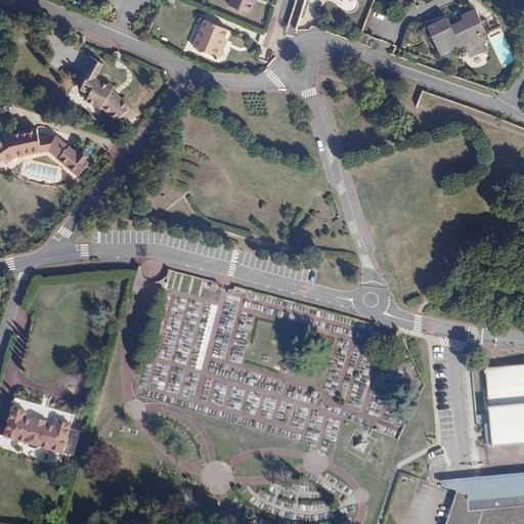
[(251,12),(255,0),(232,0),(230,5),(251,12)]
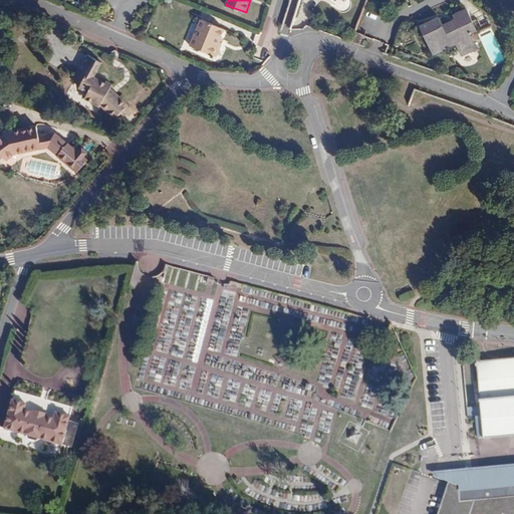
[(469,35),(477,31),(471,19),(466,9),(453,15),(454,19),(442,25),(438,17),(419,26),(433,55),(451,46),(450,44),(455,42),(462,56),(476,49),(469,35)]
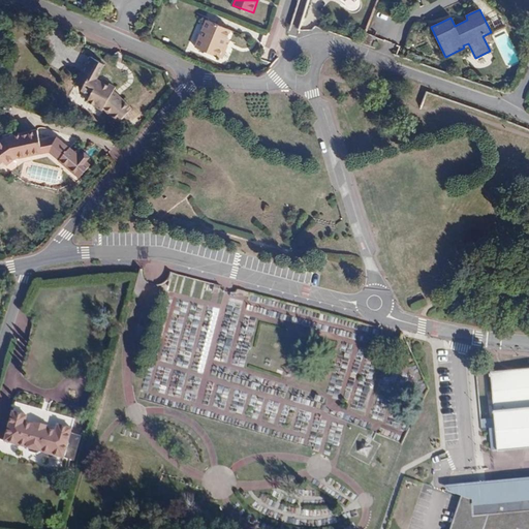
[(485,20),(491,32),(503,26),(497,13),(485,20)]
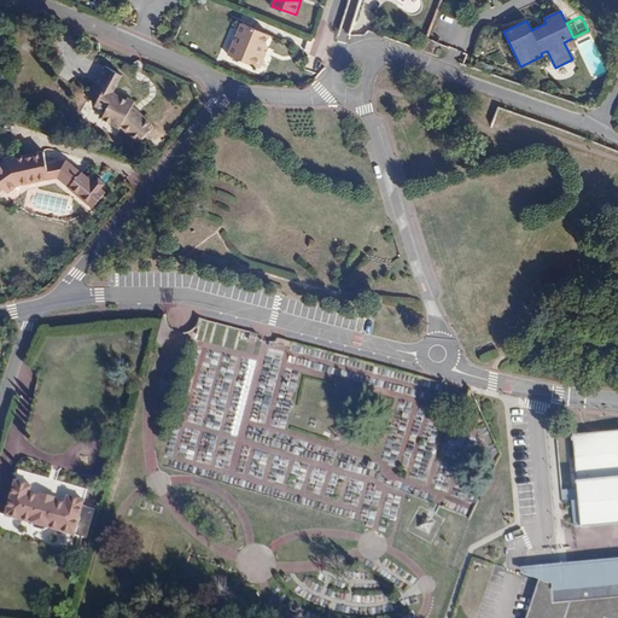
[(258,66),(267,46),(270,35),(244,24),(231,57),(233,57),(235,62),(242,64),(245,62),(258,66)]
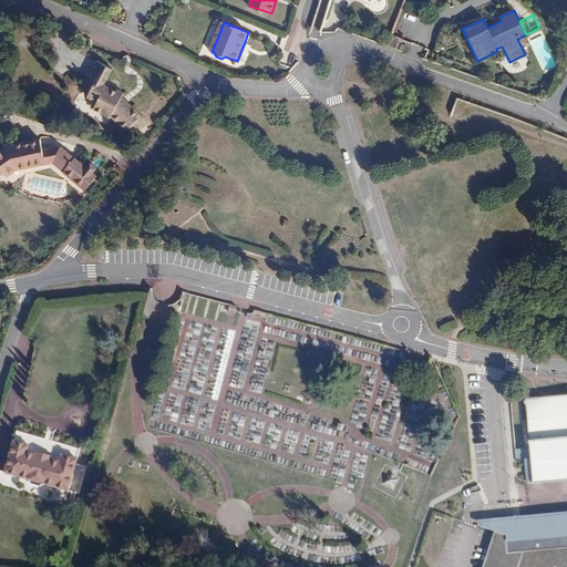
[(403,40),(392,35),(388,48),(398,52),(403,40)]
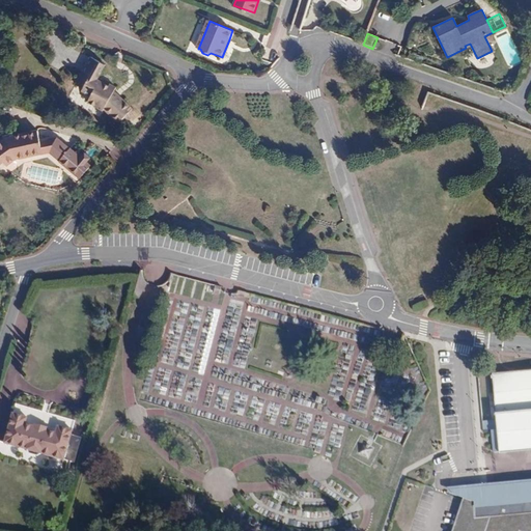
[(232,40),(229,39),(222,57),(226,58),(232,40)]
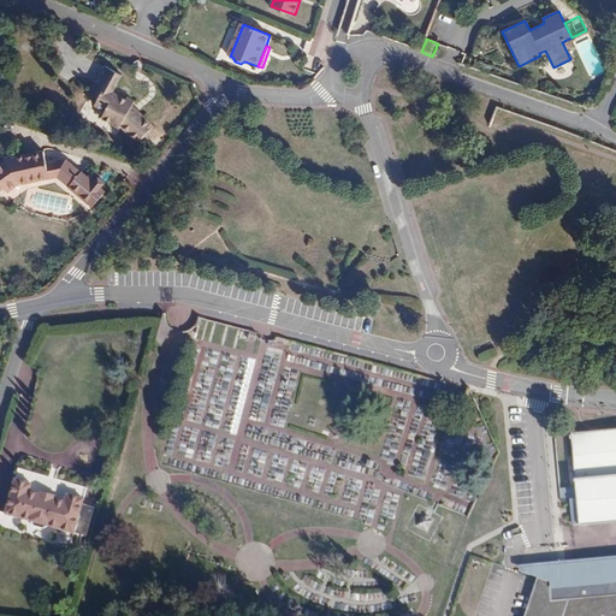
[(137,143),(138,142),(147,134),(153,126),(132,106),(135,101),(126,96),(125,99),(113,92),(122,76),(105,66),(93,88),(102,93),(96,101),(95,105),(106,111),(102,119),(119,129),(120,126),(137,143)]
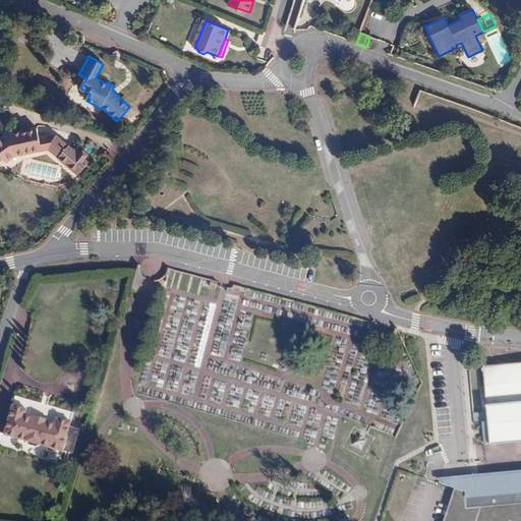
[(74,81),(81,85),(87,78),(78,74),(74,81)]
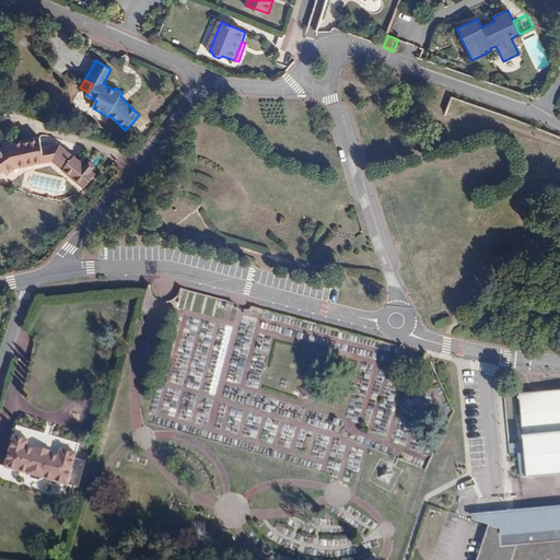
[(133,121),(126,129),(129,132),(137,125),(133,121)]
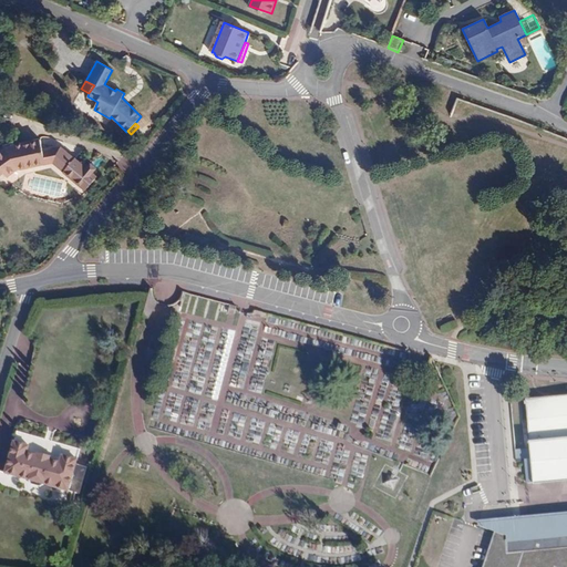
[(0,151),(0,167),(3,173),(7,177),(18,168),(19,169),(54,162),(51,151),(49,137),(8,146),(0,151)]
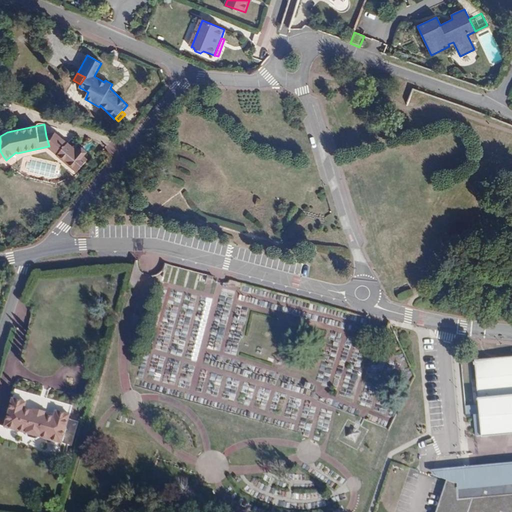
[(46,136),(49,146),(55,145),(53,135),(46,136)]
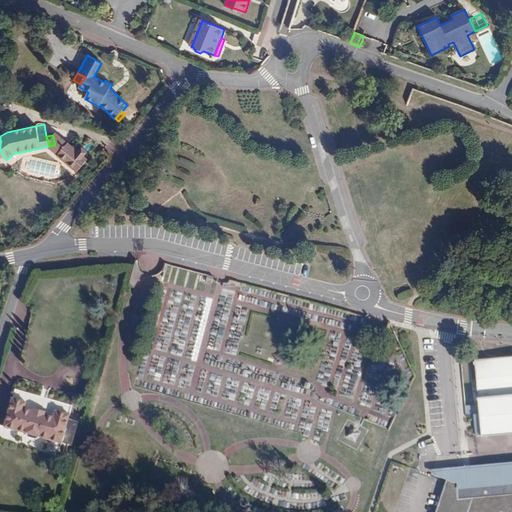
[(71,142),(62,153),(82,170),(92,159),(87,155),(90,151),(85,147),(82,151),(71,142)]
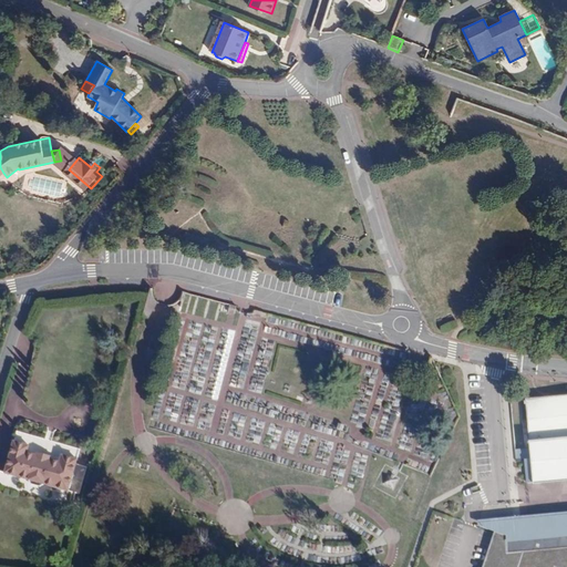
[(148,289),(141,317),(147,318),(157,301),(155,299),(153,297),(153,294),(152,291),(152,289),(148,289)]
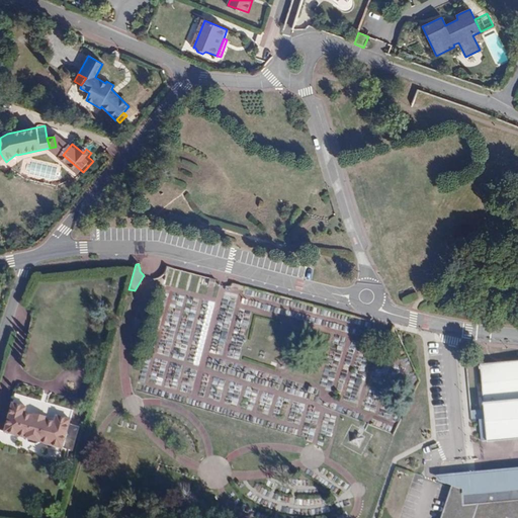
[(517,360),(480,364),(480,366),(479,367),(479,369),(480,369),(482,383),(484,410),(469,411),(470,421),(480,420),(485,420),(487,441),(487,442),(517,439),(517,360)]
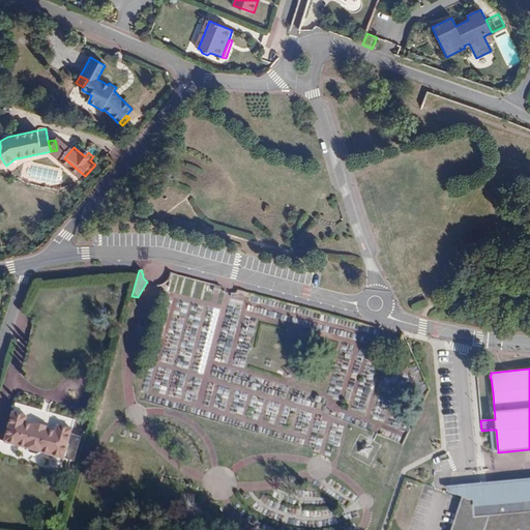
[(26,413),(11,409),(4,437),(0,436),(0,448),(0,449),(3,438),(63,454),(71,425),(57,421),(55,428),(46,425),(33,421),(24,419),(26,413)]
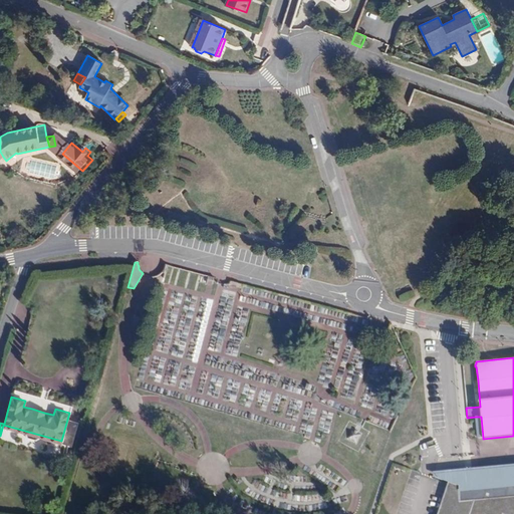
[(355,444),(360,435),(351,429),(346,438),(355,444)]
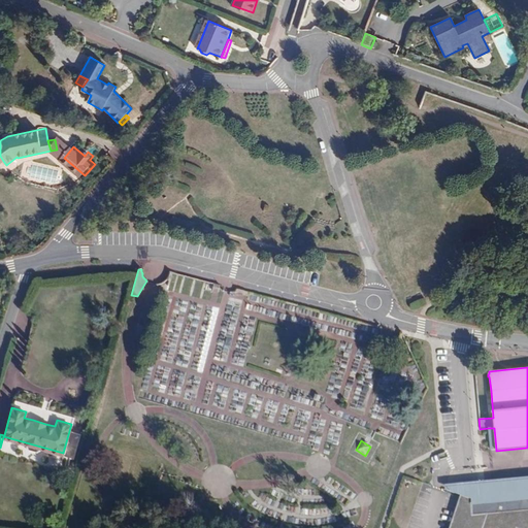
[(527,527),(527,480),(499,482),(500,496),(471,499),(460,495),(449,527),(527,527)]
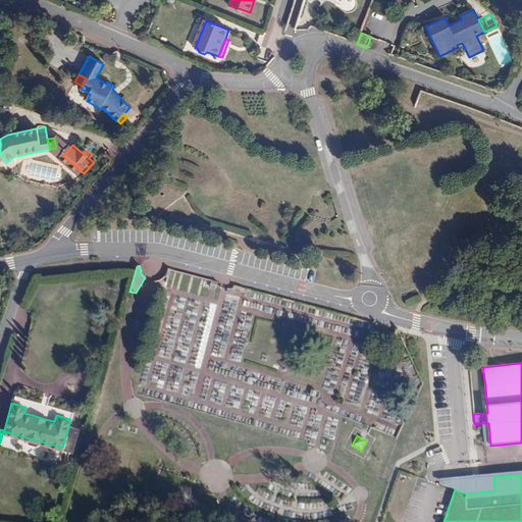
[(494,490),(493,476),(439,481),(438,483),(455,489),(466,493),(494,490)]
